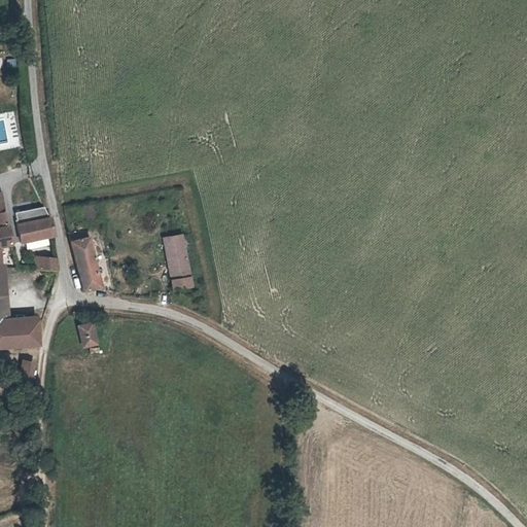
[(6,59),(5,68),(14,68),(14,60),(6,59)]
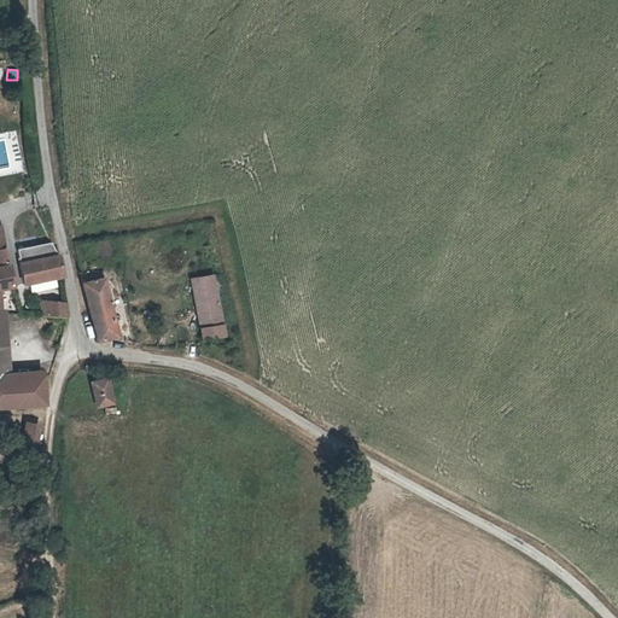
[(0,175),(23,172),(17,132),(0,133),(0,175)]
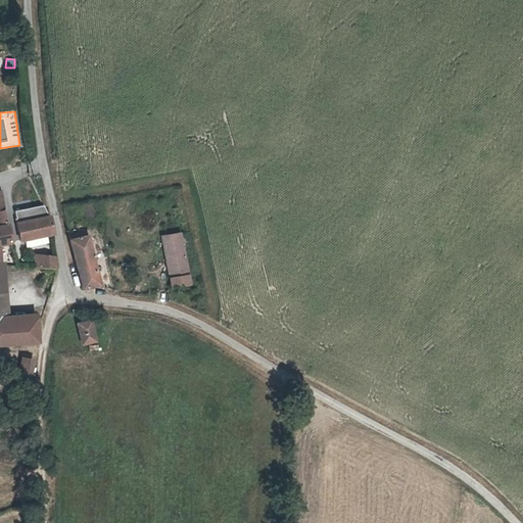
[(93,205),(82,205),(81,218),(92,219),(93,205)]
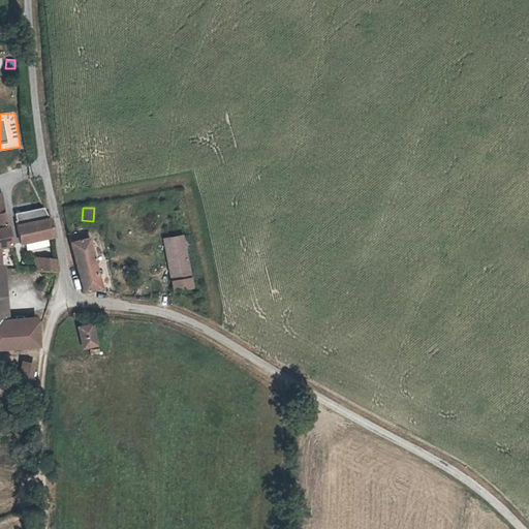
[(13,214),(16,226),(48,220),(42,209),(13,214)]
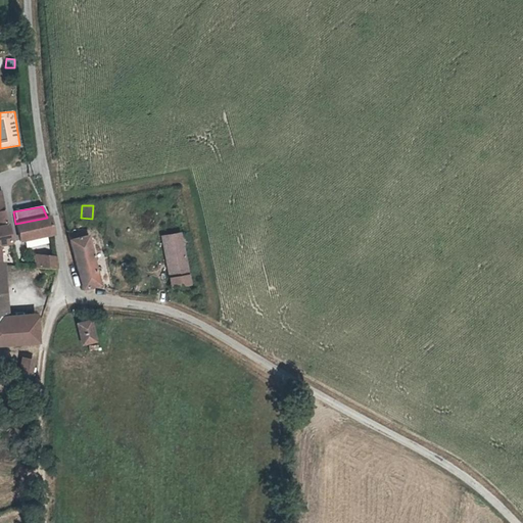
[(47,218),(15,224),(19,241),(52,234),(49,218),(47,218)]
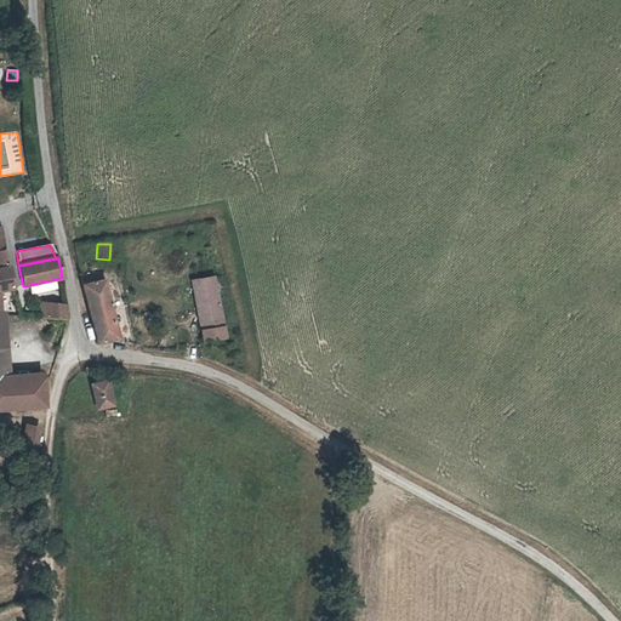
[(0,291),(12,289),(7,268),(0,269),(0,291)]
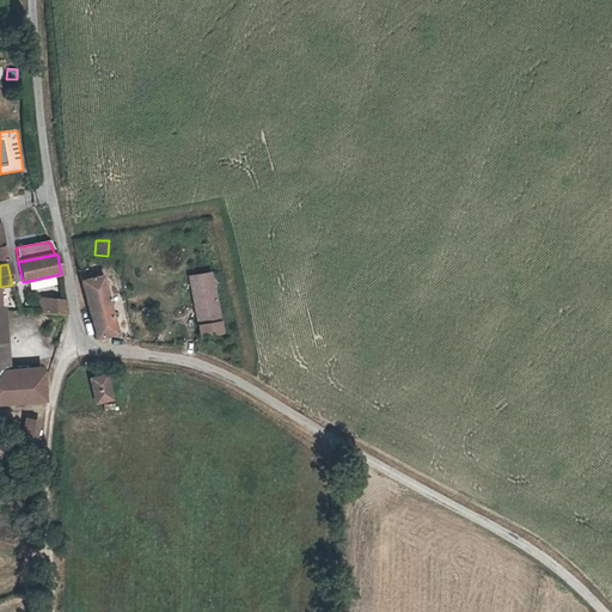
[(122,334),(104,268),(81,274),(97,340),(122,334)]
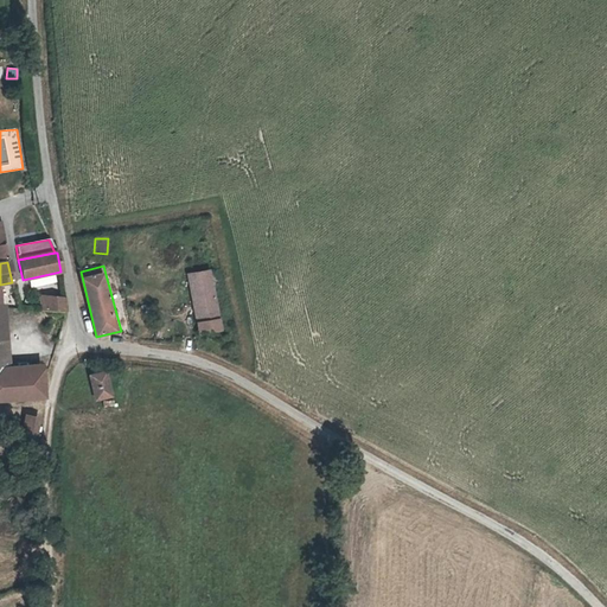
[(223,328),(209,272),(192,276),(204,324),(200,325),(203,334),(217,330),(223,328)]
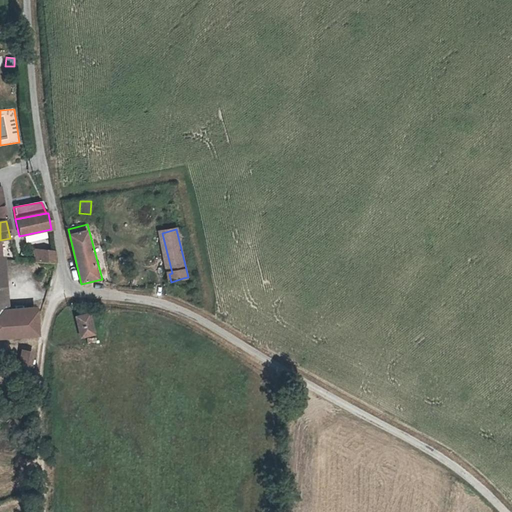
[(42,249),(42,262),(55,263),(53,249),(42,249)]
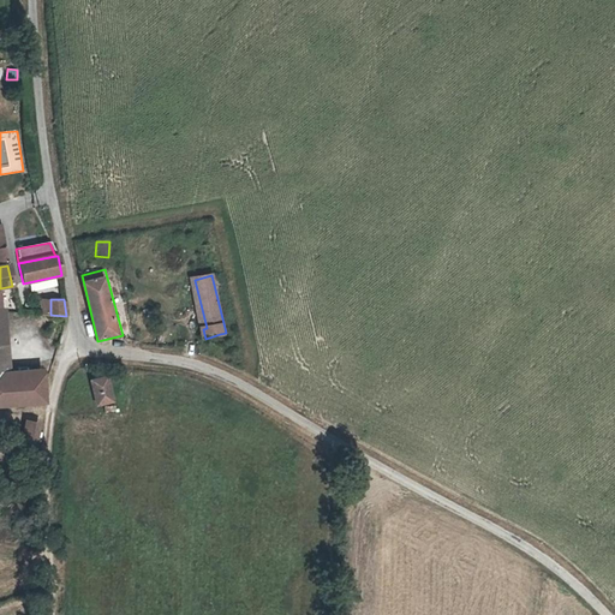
[(52,374),(22,376),(23,407),(45,406),(52,374)]
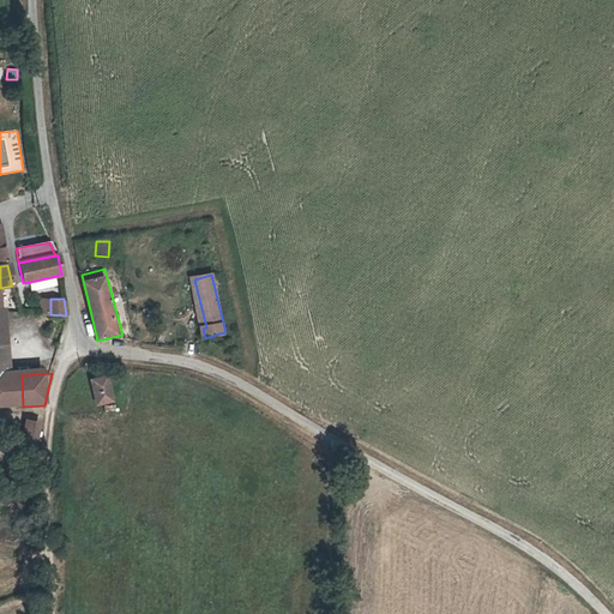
[(0,408),(23,407),(22,375),(6,377),(0,377),(0,408)]
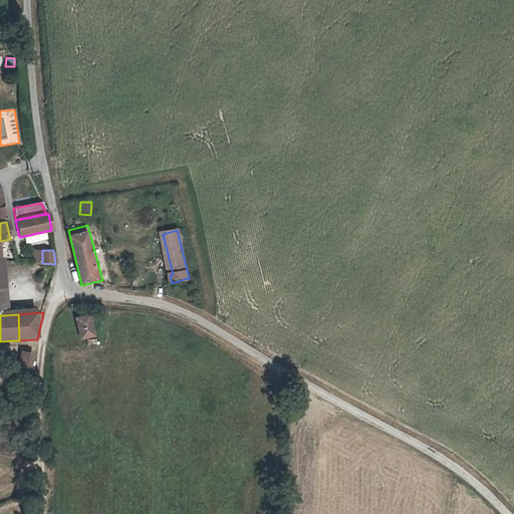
[(89,317),(75,320),(79,339),(93,336),(89,317)]
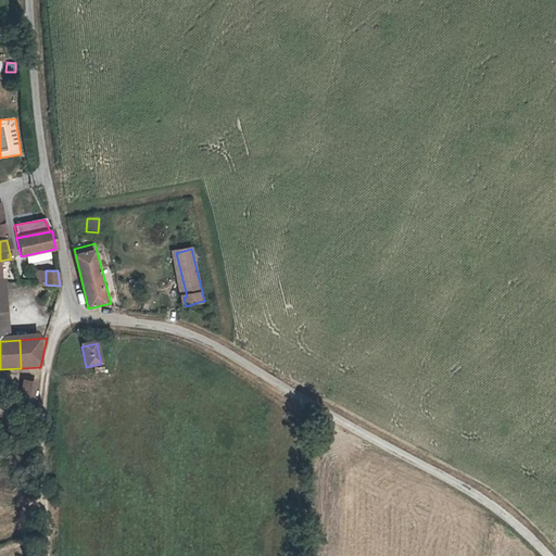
[(29,388),(19,389),(20,408),(30,408),(29,388)]
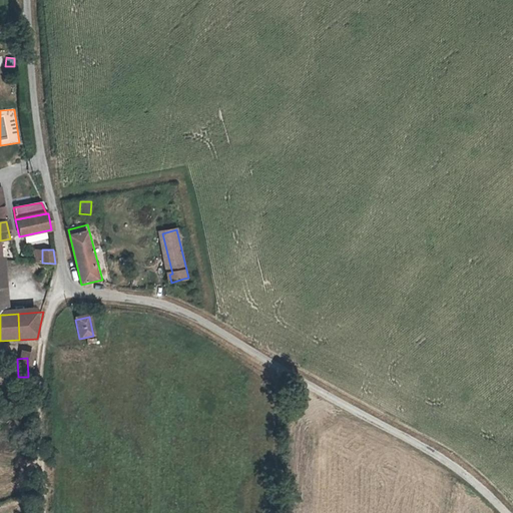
All buildings are outlined.
